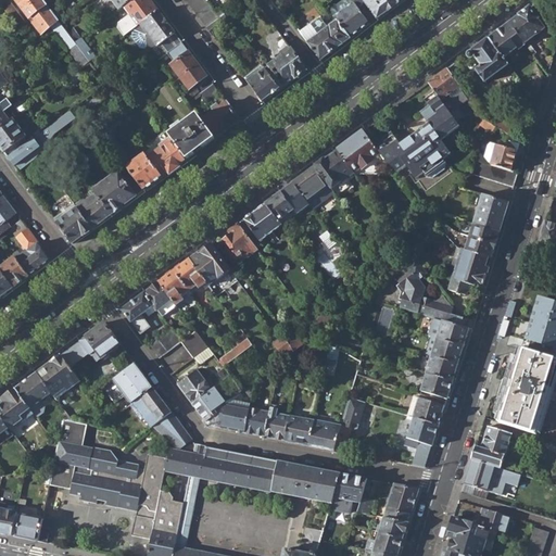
[(15,0),(42,35),(51,27),(59,21),(42,0),(15,0)]
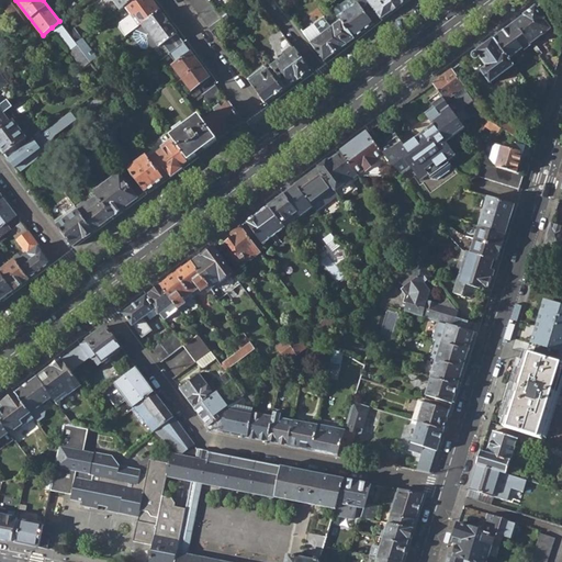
[(113,0),(121,10),(125,6),(133,0),(113,0)]
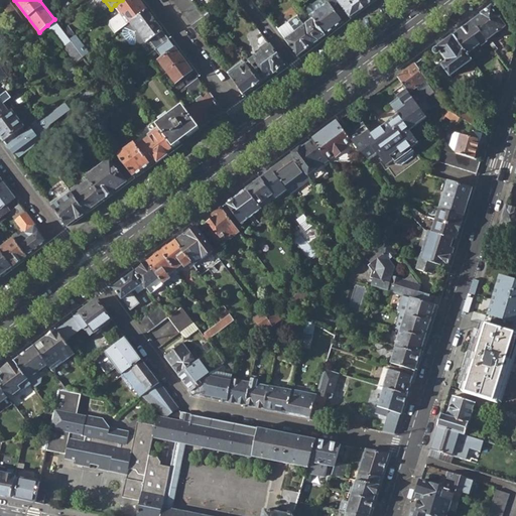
[(113,18),(115,22),(125,14),(131,22),(147,9),(139,0),(122,0),(115,5),(111,9),(104,13),(109,21),(113,18)]
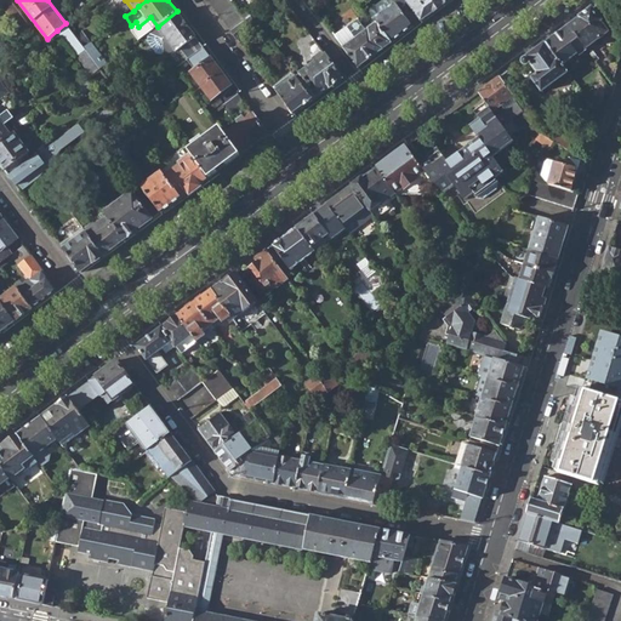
[(209,0),(232,30),(246,18),(233,0),(209,0)]
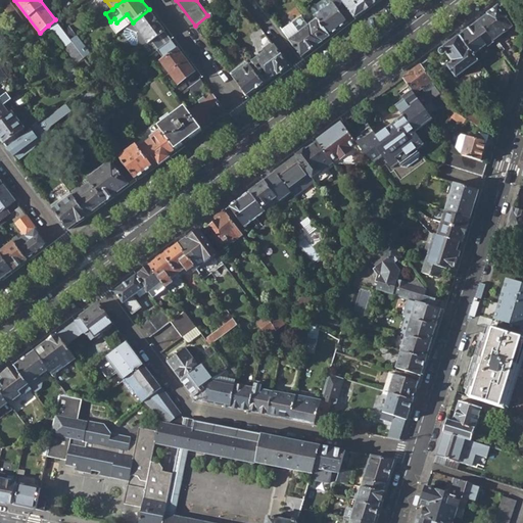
[(311,7),(311,9),(315,15),(332,2),(331,0),(322,0),(317,5),(314,4),(311,7)]
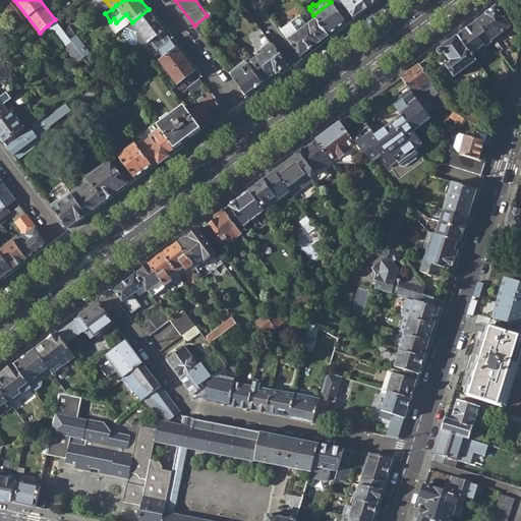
[(315,18),(329,36),(346,22),(336,8),(343,2),(340,0),(330,0),(331,2),(313,15),(315,18)]
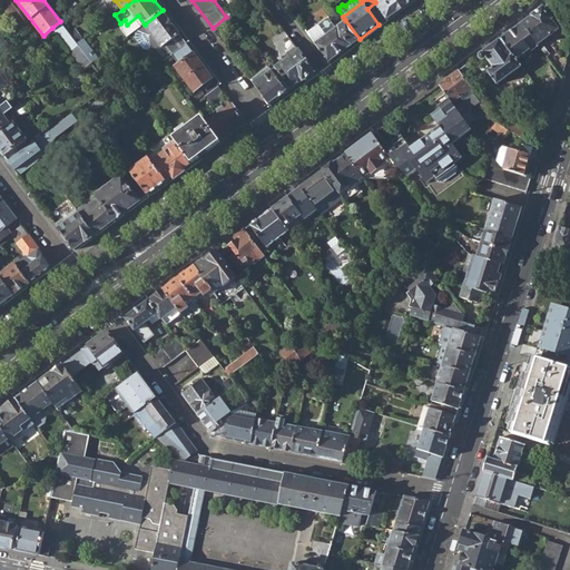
[(410,2),(408,0),(372,0),(375,2),(386,19),(410,2)]
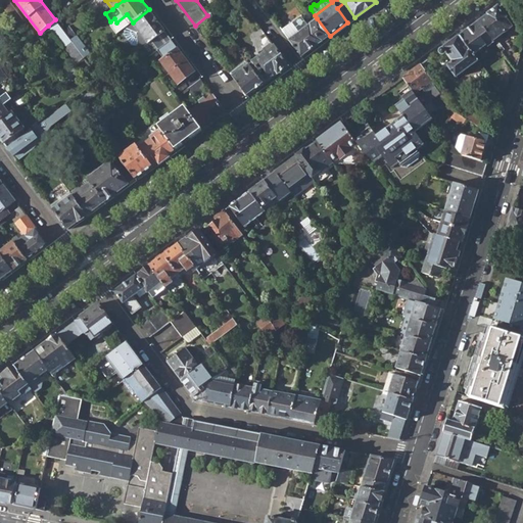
[(24,19),(11,3),(5,8),(17,25),(24,19)]
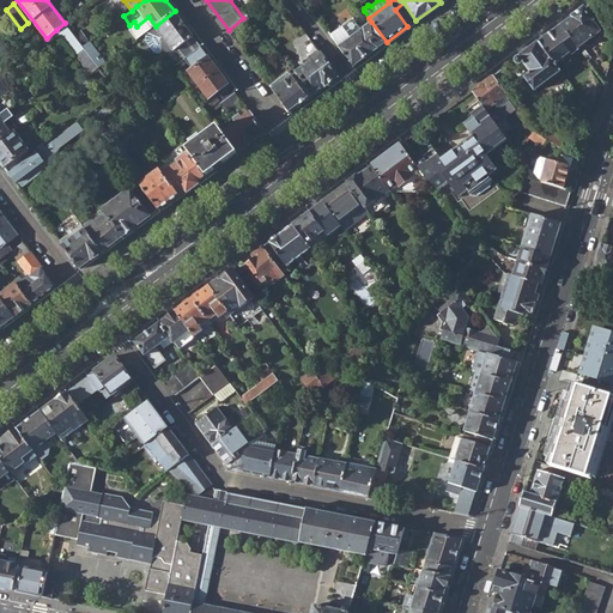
[(571,38),(578,48),(601,31),(583,8),(562,25),(571,38)]
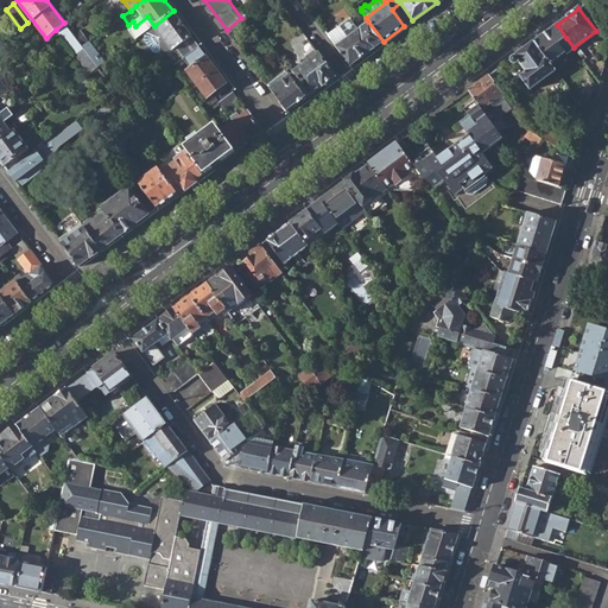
[(173,11),(154,26),(143,35),(140,43),(150,55),(156,56),(159,59),(166,54),(170,51),(172,50),(191,36),(173,11)]
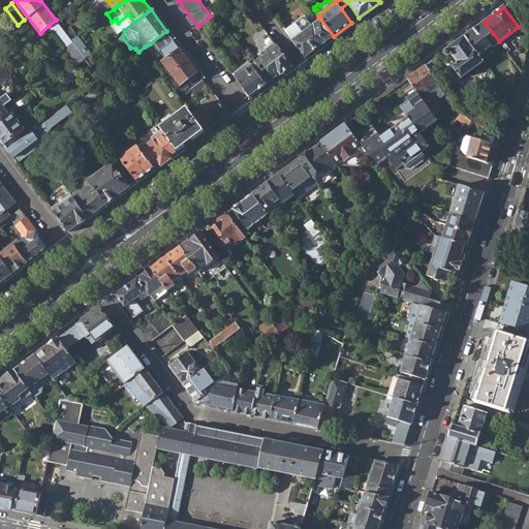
[(197,26),(204,33),(219,22),(213,13),(210,16),(197,26)]
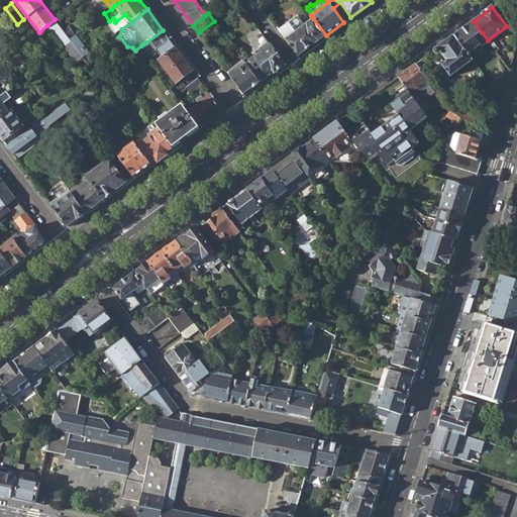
[(297,14),(278,28),(285,38),(305,24),(297,14)]
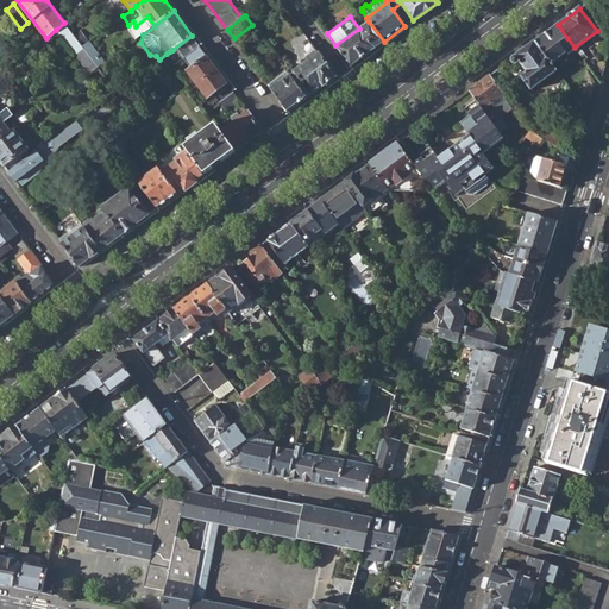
[(384,42),(369,22),(359,29),(336,45),(351,66),(384,42)]
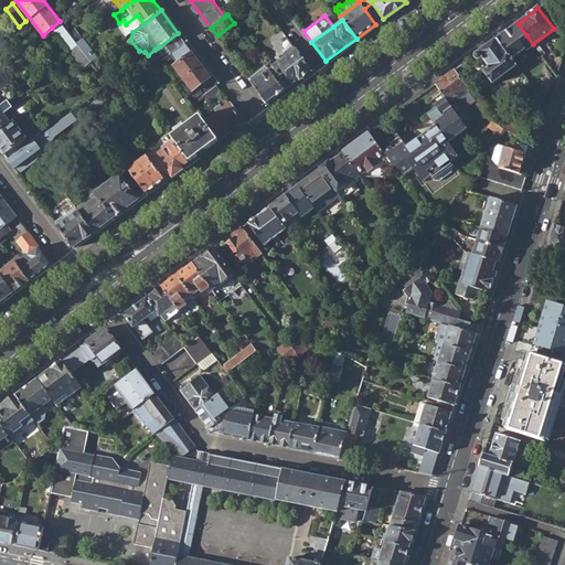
[(52,28),(61,40),(68,33),(60,21),(52,28)]
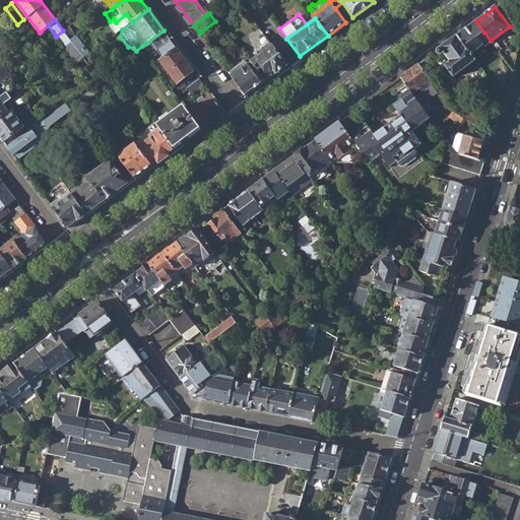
[(457,36),(471,55),(483,45),(485,47),(492,42),(491,41),(484,33),(476,21),(457,36)]
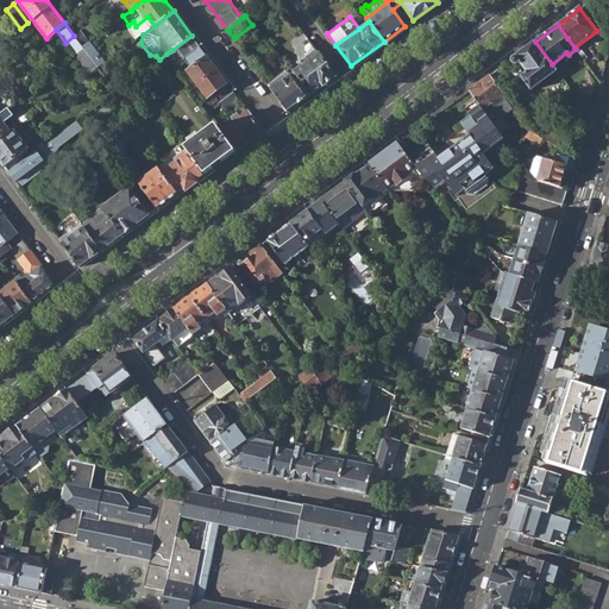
[(83,44),(90,39),(82,29),(75,35),(83,44)]
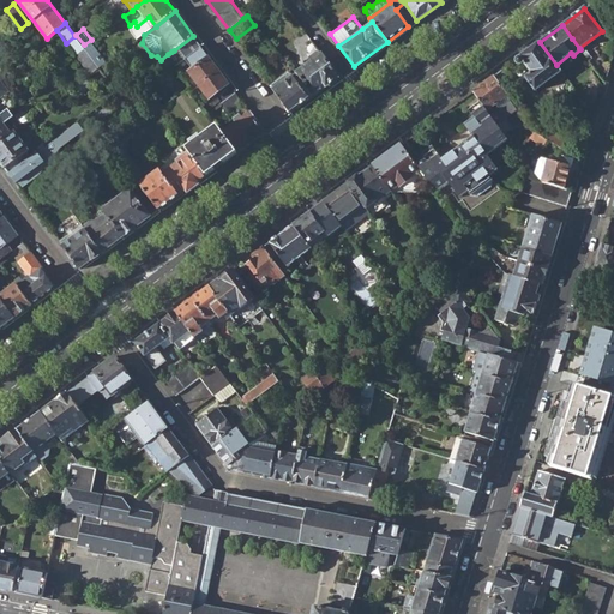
[(193,36),(174,50),(181,60),(187,56),(200,46),(193,36)]
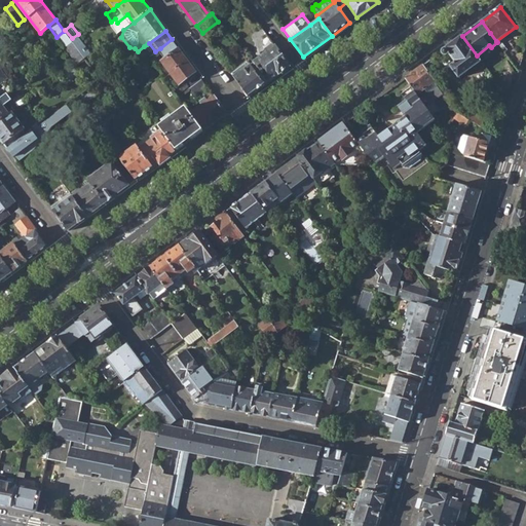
[(243,54),(252,66),(256,64),(255,62),(276,46),(268,36),(243,54)]
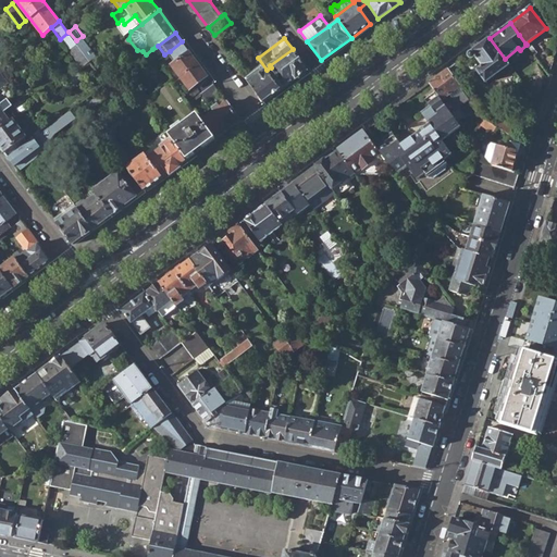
[(477,71),(486,83),(509,65),(505,59),(490,38),(470,51),(468,56),(469,58),(471,59),(474,57),(482,66),(477,71)]
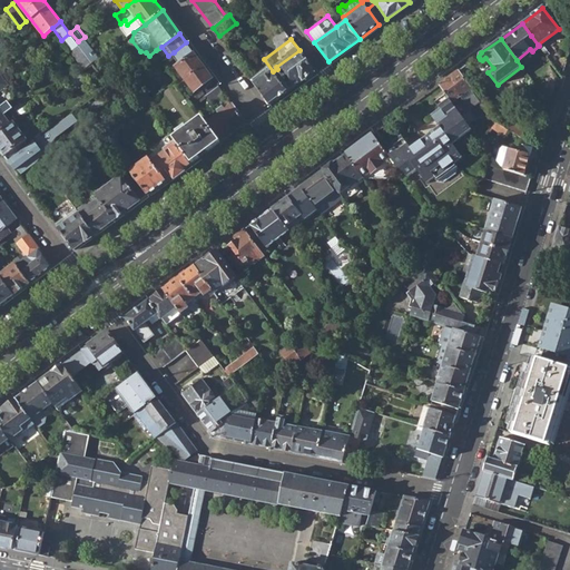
[(203,66),(194,52),(186,42),(174,52),(180,61),(176,66),(186,79),(203,66)]
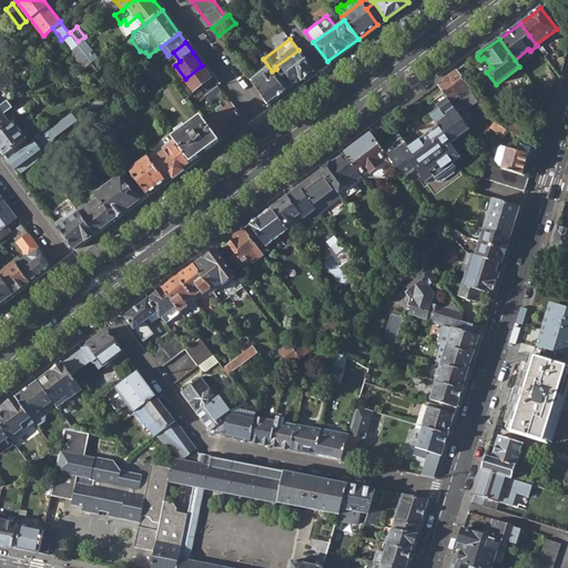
[(71,52),(84,70),(92,64),(79,47),(71,52)]
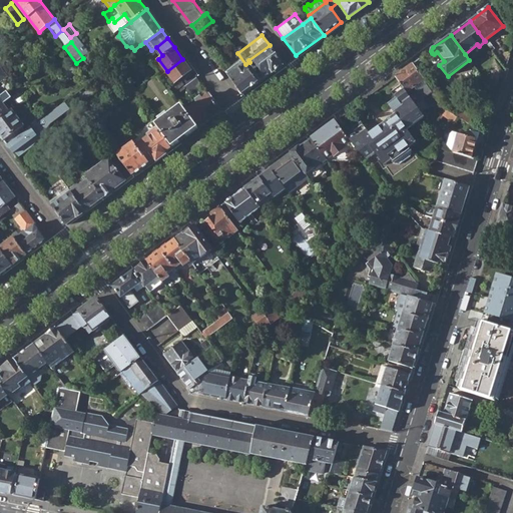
[(140,45),(146,54),(149,52),(151,50),(145,42),(143,43),(140,45)]
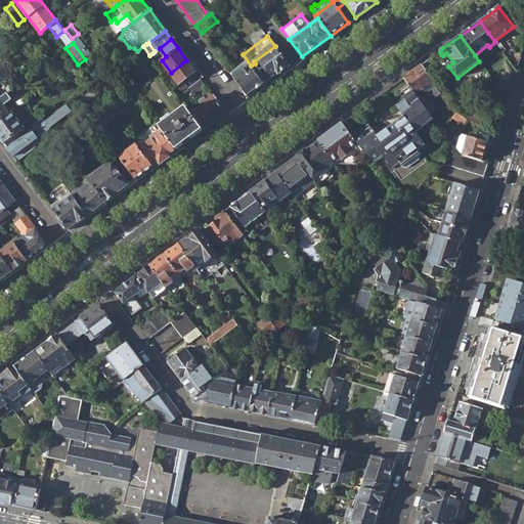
[(290,66),(275,46),(254,61),(255,63),(251,66),(265,84),(290,66)]
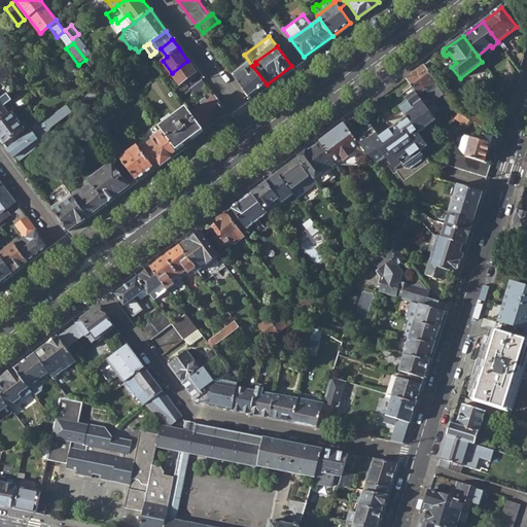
[(507,56),(520,71),(523,60),(516,49),(507,56)]
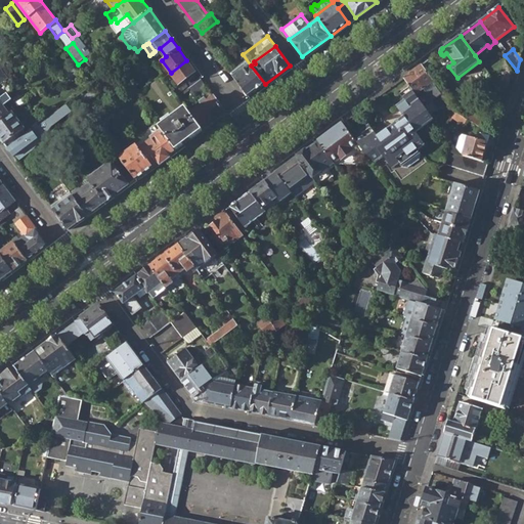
[(421,64),(431,79),(438,74),(428,59),(421,64)]
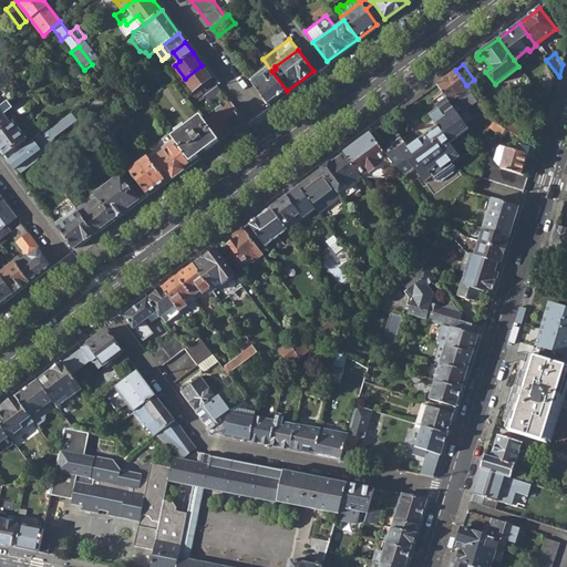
[(185,79),(197,95),(203,92),(205,95),(217,85),(202,65),(185,79)]
